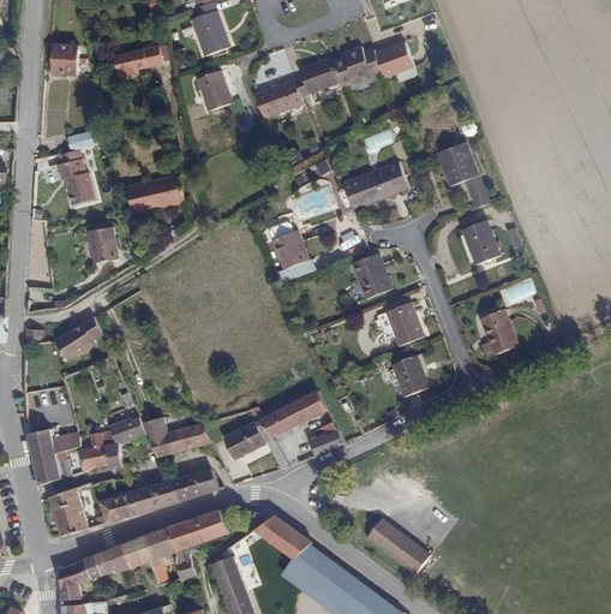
[(211,4),(209,0),(180,0),(183,5),(189,4),(190,11),(211,4)]
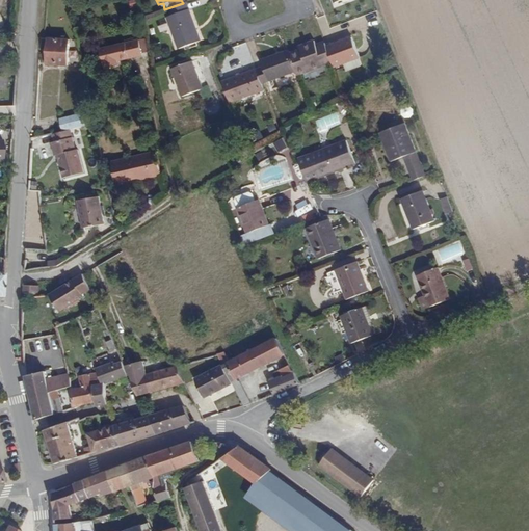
[(196,44),(183,3),(164,9),(167,16),(162,19),(174,52),(196,44)]
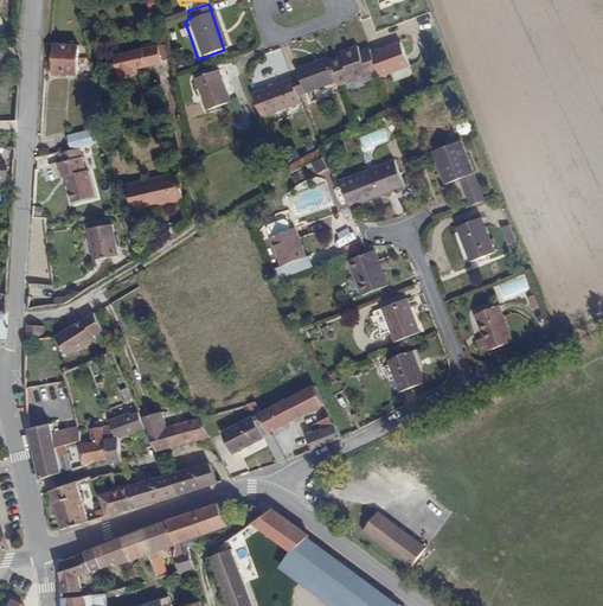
[(405,67),(396,42),(369,52),(374,74),(377,78),(386,74),(404,68),(405,67)]
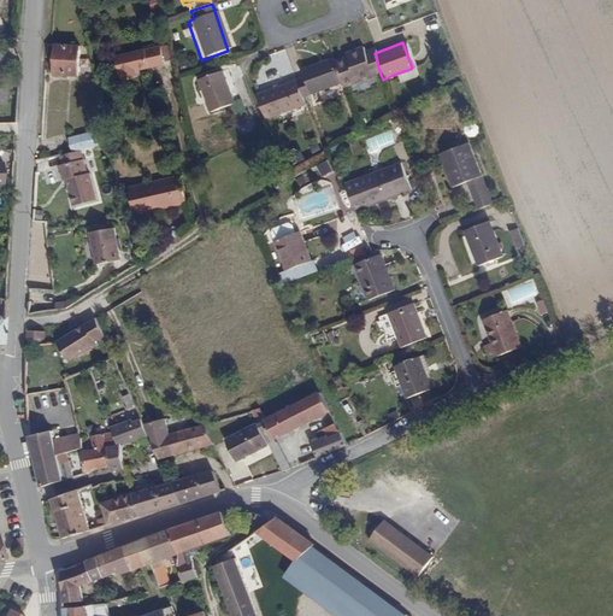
[(76,75),(77,46),(53,45),(52,75),(76,75)]
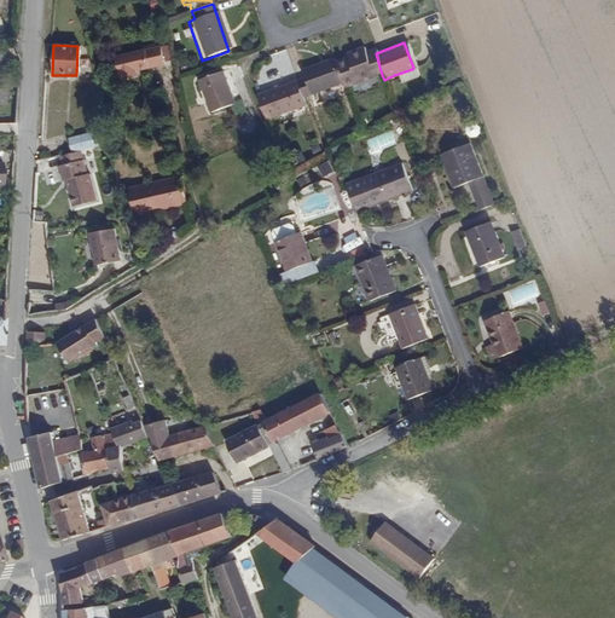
[(342,90),(382,75),(376,53),(373,47),(363,51),(360,46),(342,53),(341,59),(332,62),(340,84),(342,90)]
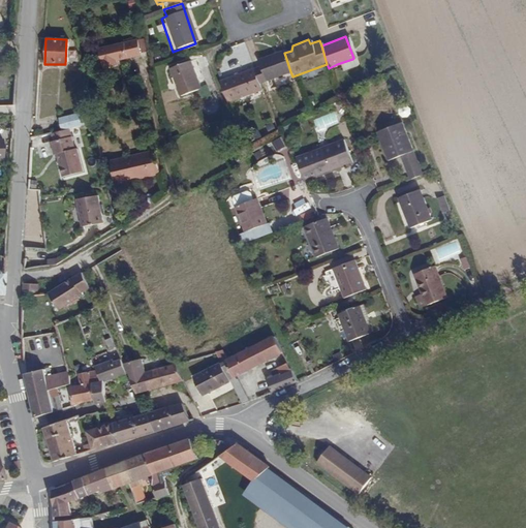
[(140,57),(135,40),(95,50),(98,66),(100,66),(101,70),(115,68),(114,63),(140,57)]
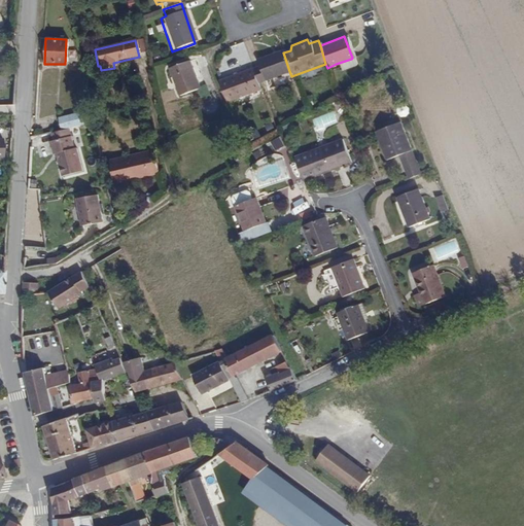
[(255,84),(289,71),(283,53),(281,48),(253,58),(254,65),(249,68),(255,84)]
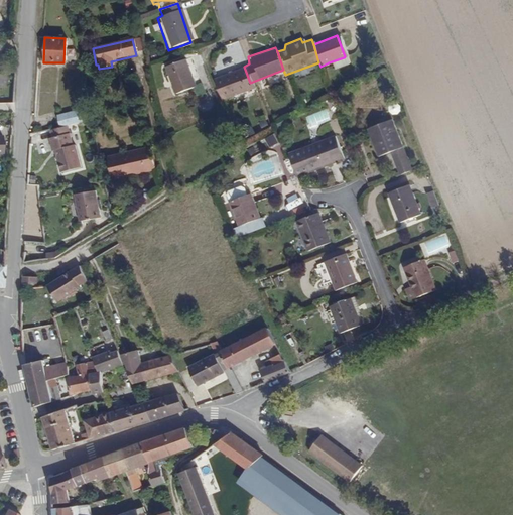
[(344,65),(346,61),(344,57),(329,62),(332,70),(344,65)]
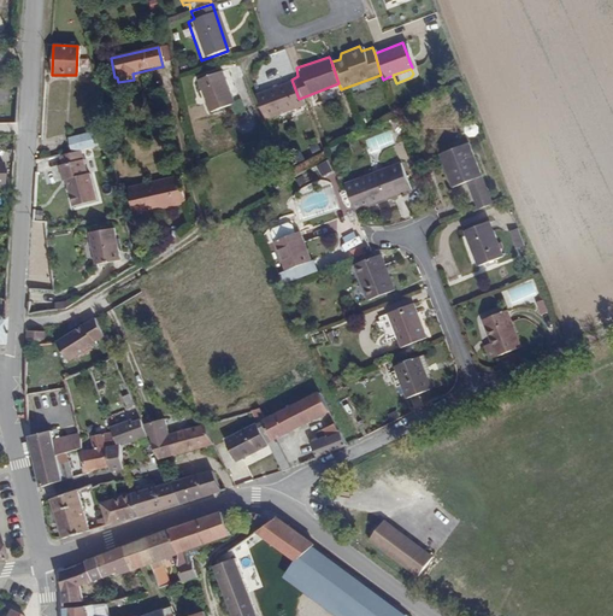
[(229,104),(218,70),(193,78),(205,112),(229,104)]
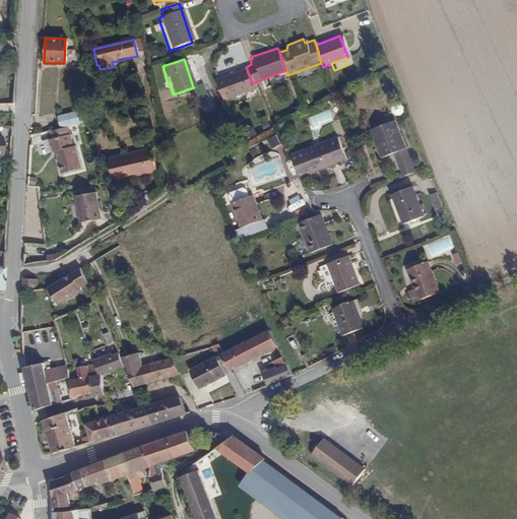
[(254,89),(252,83),(246,67),(213,80),(221,101),(254,89)]
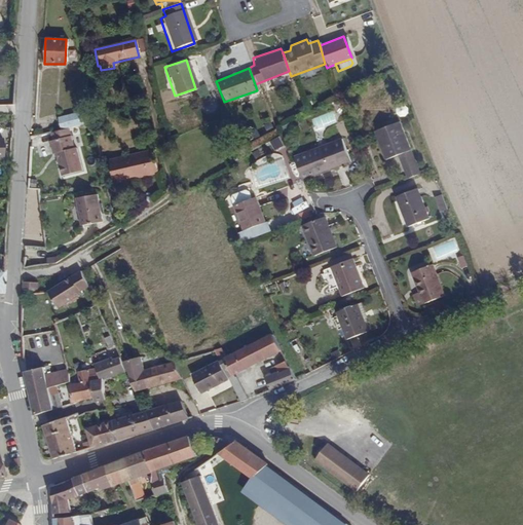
[(90,120),(85,101),(76,104),(77,111),(57,116),(60,128),(69,125),(90,120)]
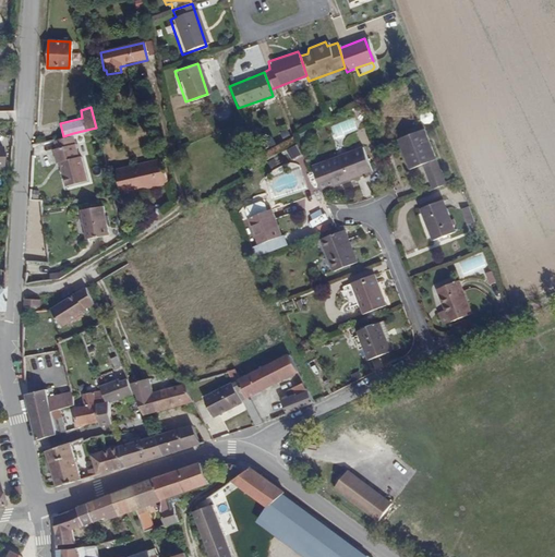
[(434,165),(420,128),(394,137),(406,167),(419,162),(421,169),(434,165)]
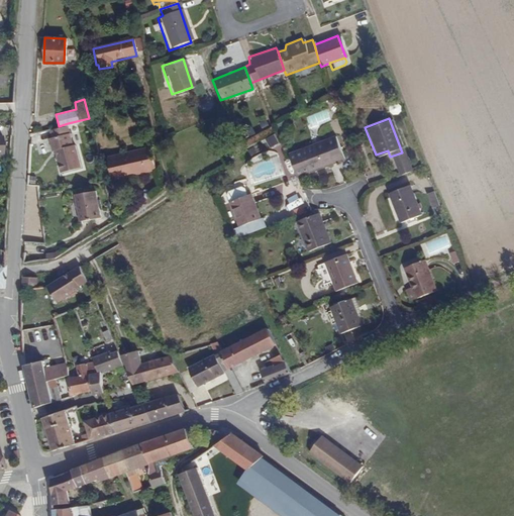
[(81,168),(76,144),(74,144),(68,123),(59,126),(52,127),(54,137),(50,138),(54,149),(56,149),(62,173),(81,168)]
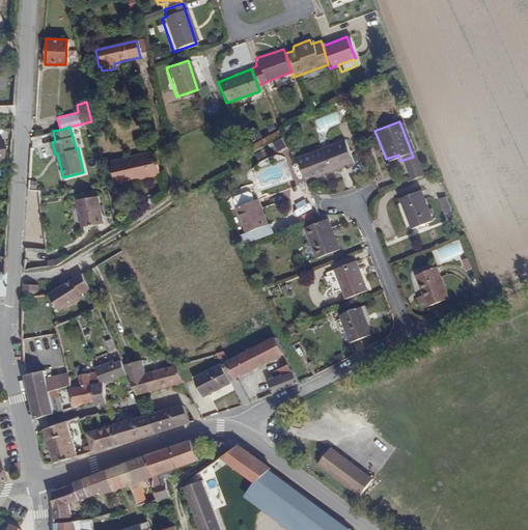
[(304,182),(353,163),(344,140),(295,159),(304,182)]
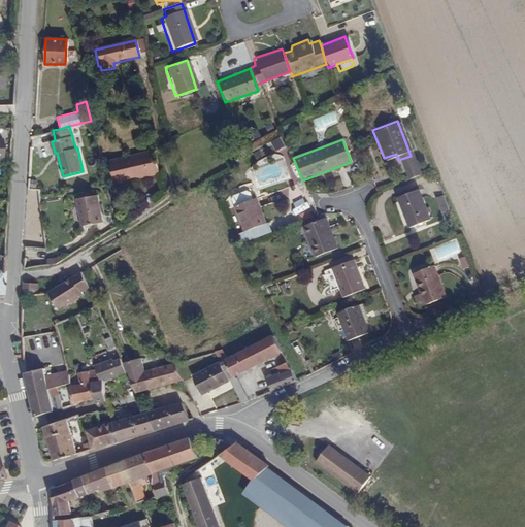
[(158,170),(152,146),(109,157),(115,182),(158,170)]
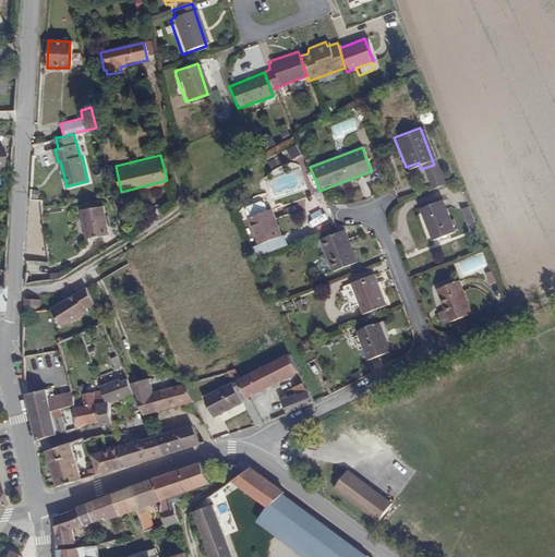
[(442,183),(434,165),(421,169),(427,188),(442,183)]
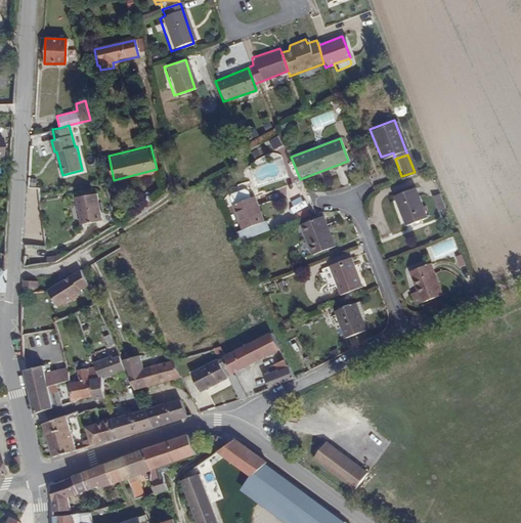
[(423,217),(410,185),(390,193),(402,225),(423,217)]
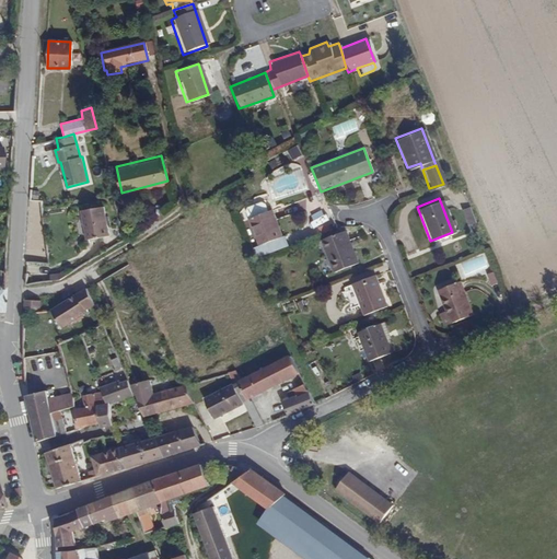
[(268,213),(265,205),(262,204),(248,209),(247,212),(250,220),(268,213)]
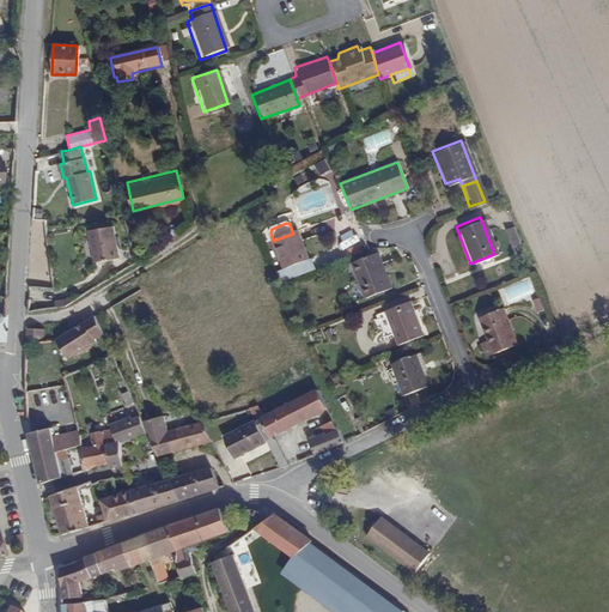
[(119,259),(114,226),(91,231),(96,264),(119,259)]
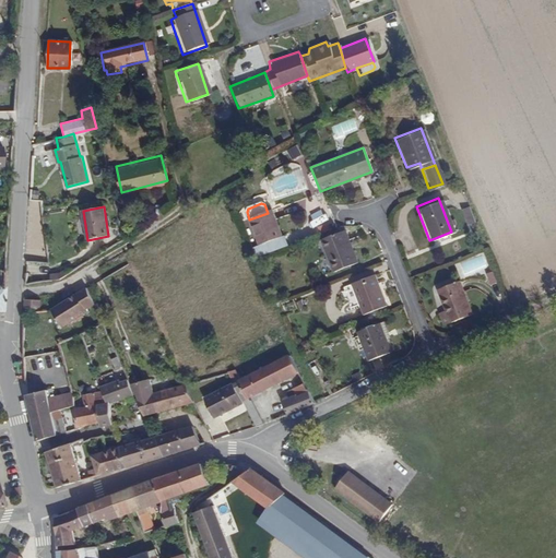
[(468,206),(459,209),(463,225),(472,223),(468,206)]
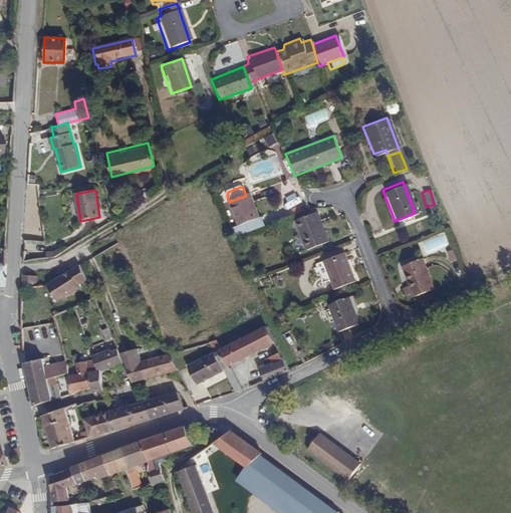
[(259,219),(249,195),(246,196),(229,202),(239,227),(259,219)]
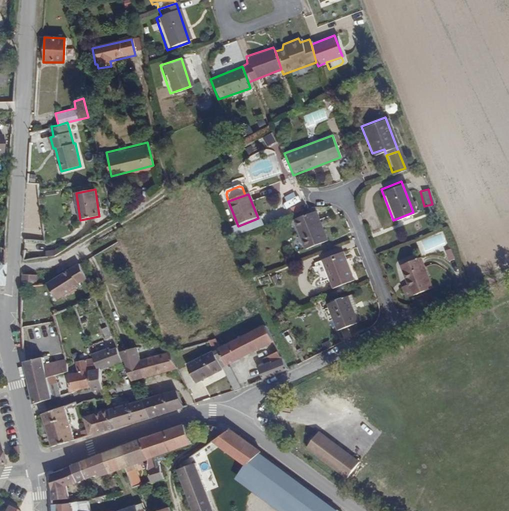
[(328,242),(316,212),(294,221),(306,251),(328,242)]
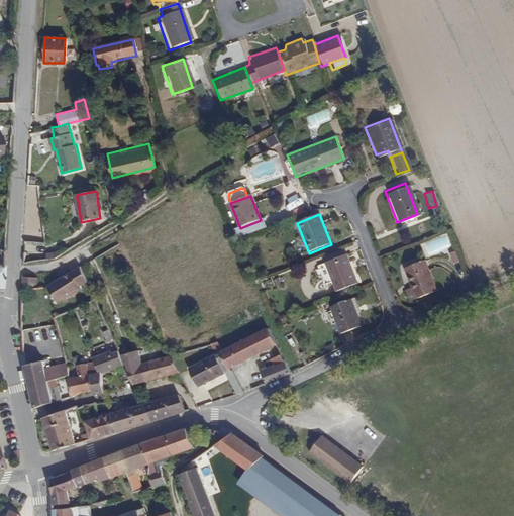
[(425,251),(446,243),(442,233),(422,240),(425,251)]
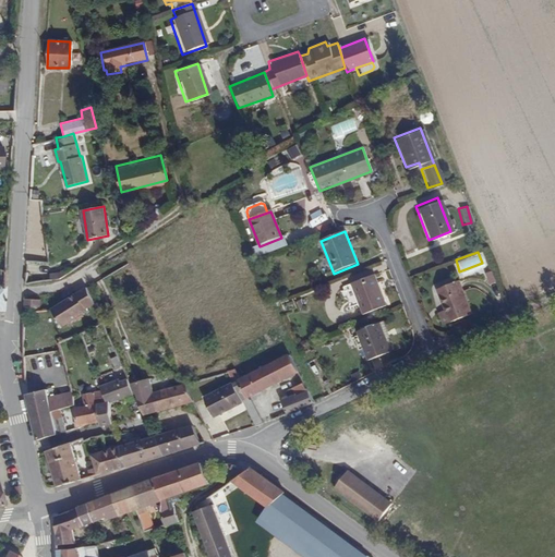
[(388,306),(376,276),(362,281),(354,285),(366,315),(388,306)]
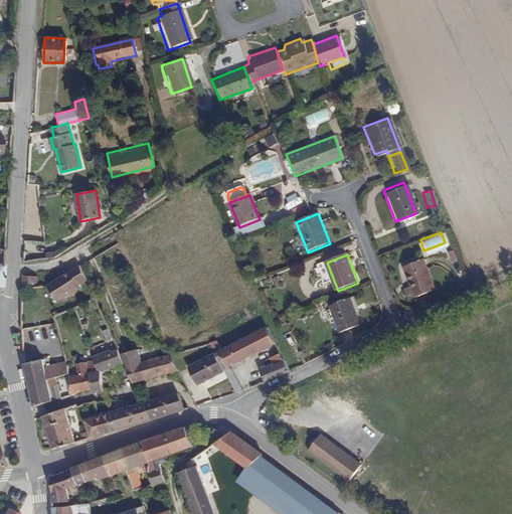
[(434,287),(418,255),(404,263),(419,294),(434,287)]
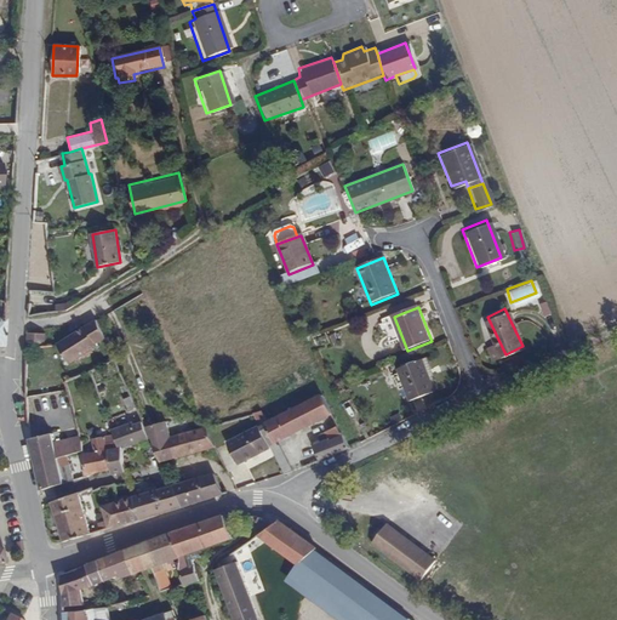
[(104,341),(95,322),(81,330),(92,348),(104,341)]
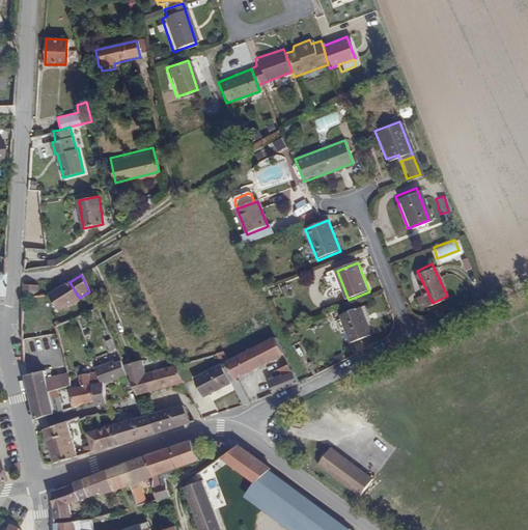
[(429,305),(414,275),(412,276),(424,307),(429,305)]
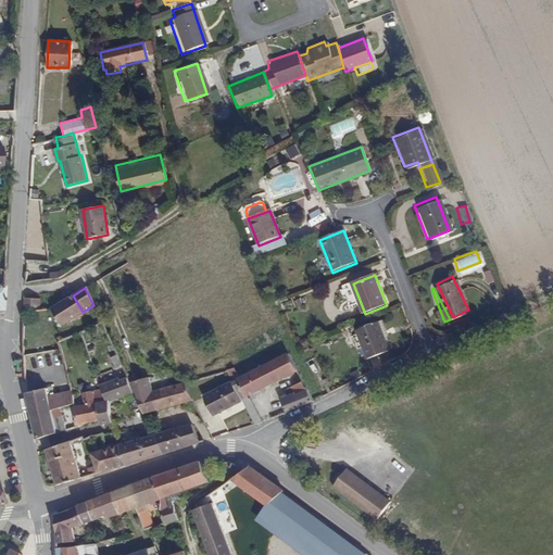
[(83,312),(73,295),(49,308),(51,315),(59,327),(70,320),(78,315),(84,313),(83,312)]
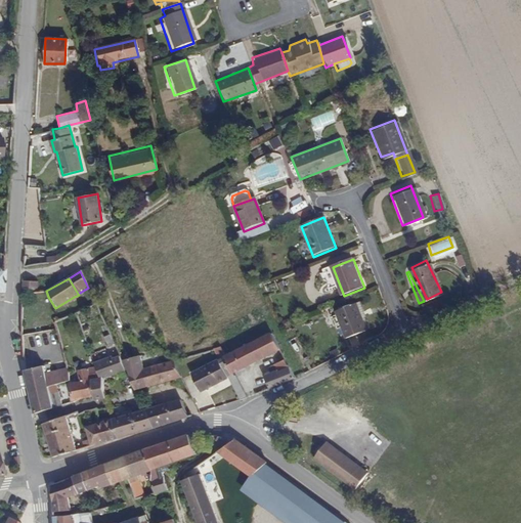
[(36,291),(37,280),(19,279),(19,290),(36,291)]
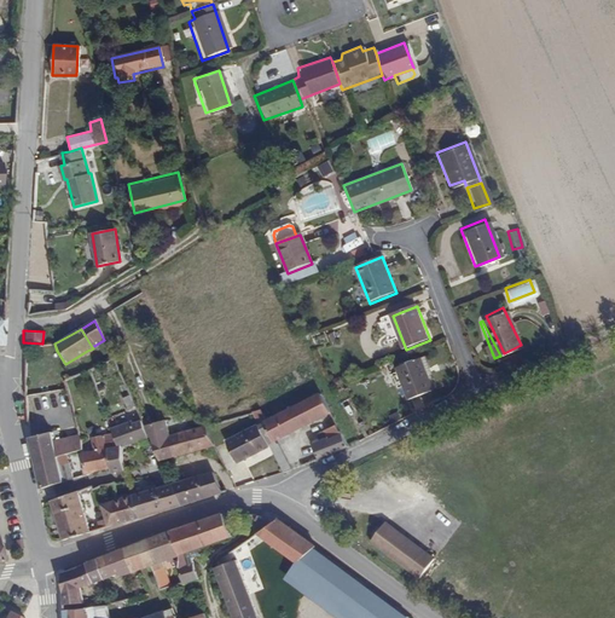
[(429,377),(434,375),(427,358),(399,369),(412,400),(434,392),(429,377)]
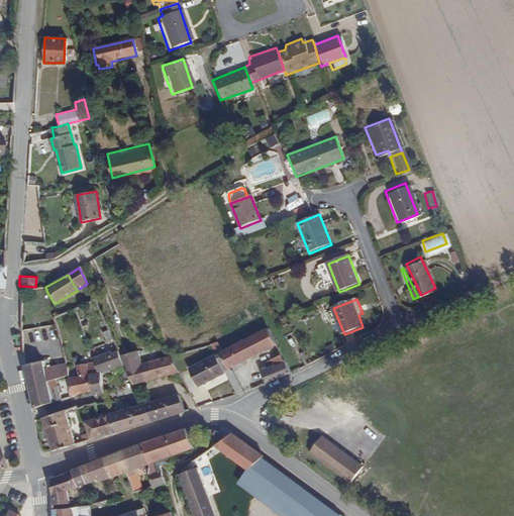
[(231,369),(276,346),(267,329),(222,352),(216,355),(190,367),(198,386),(225,374),(224,372),(231,369)]
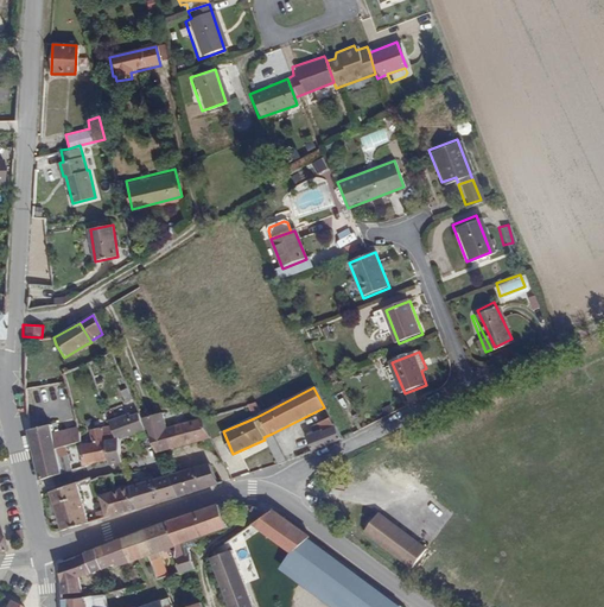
[(135,405),(131,394),(125,397),(131,408),(135,405)]
